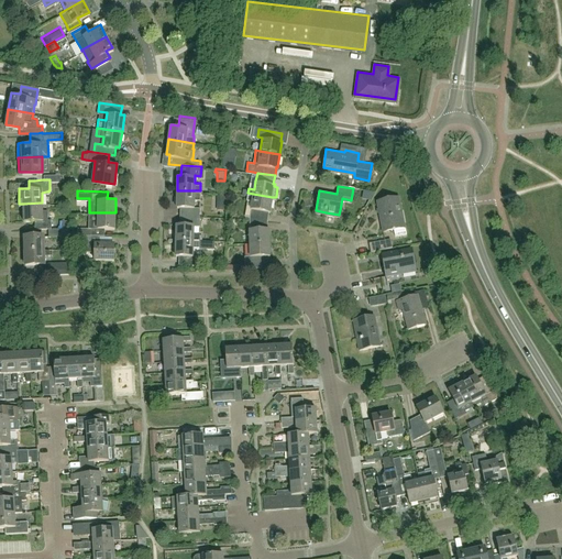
[(200,190),(177,190),(177,205),(180,205),(179,215),(200,215),(200,206),(195,206),(195,198),(200,198),(200,190)]
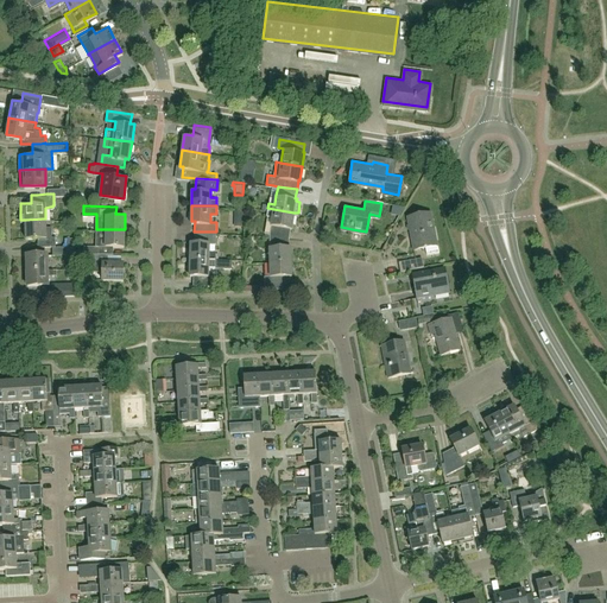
[(267,208),(266,215),(264,232),(270,233),(270,234),(270,235),(289,236),(290,227),(291,227),(293,213),(273,209),(267,208)]
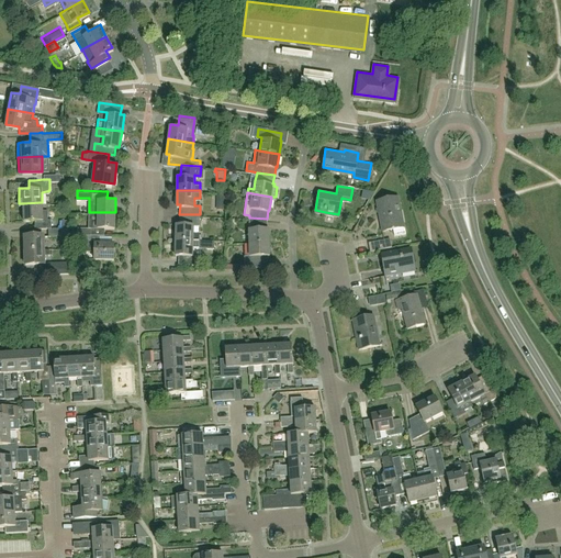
[(404,224),(397,194),(377,199),(382,229),(404,224)]
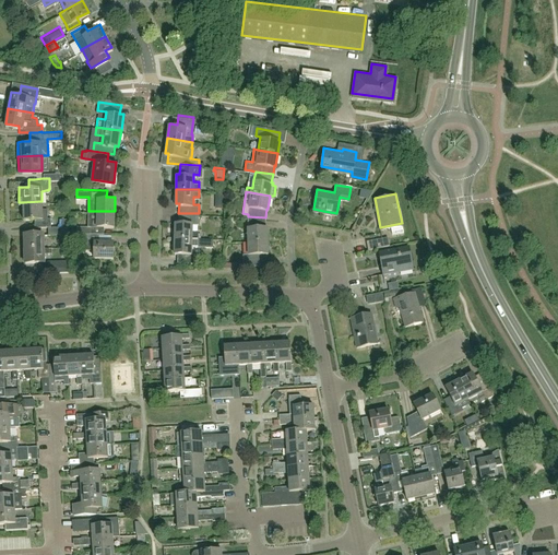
[(42,207),(42,201),(23,202),(24,217),(35,216),(35,225),(47,225),(47,233),(68,232),(68,231),(68,224),(50,224),(50,216),(47,216),(47,207),(42,207)]
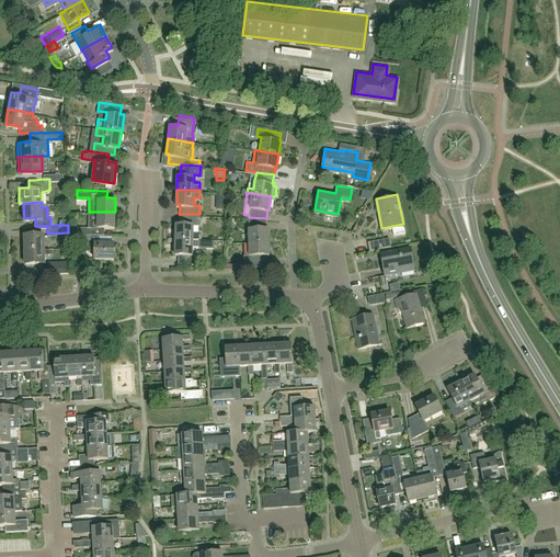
[(114,226),(115,212),(98,212),(89,212),(89,225),(77,225),(77,231),(83,232),(98,232),(103,232),(103,226),(114,226)]
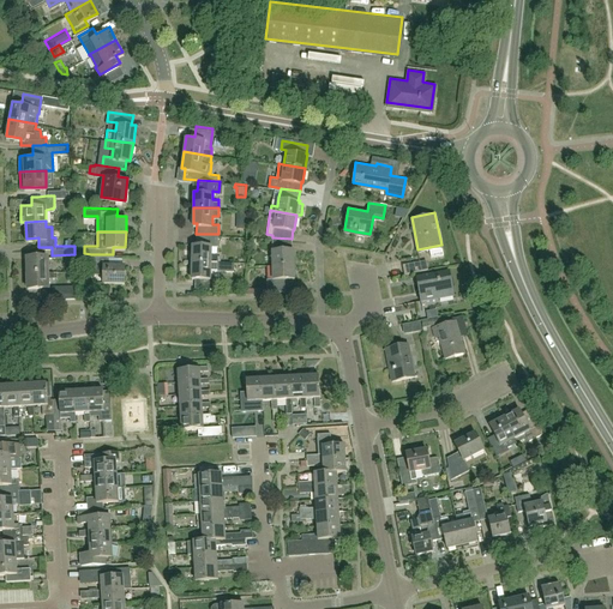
[(217,252),(211,252),(211,243),(218,243),(218,234),(196,234),(196,242),(192,242),(192,260),(216,260),(216,259),(217,252)]
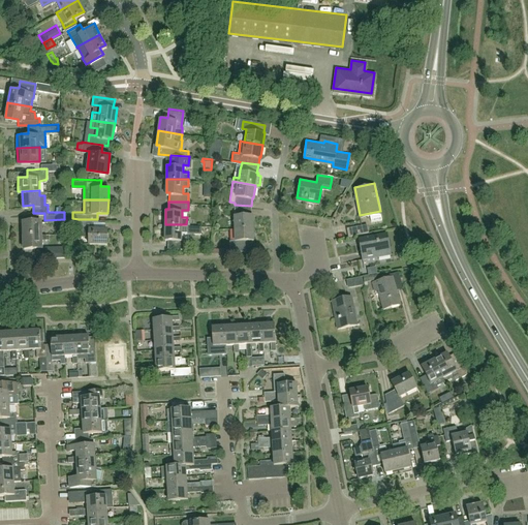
[(235,214),(235,226),(252,226),(252,213),(251,213),(251,206),(235,205),(235,214)]
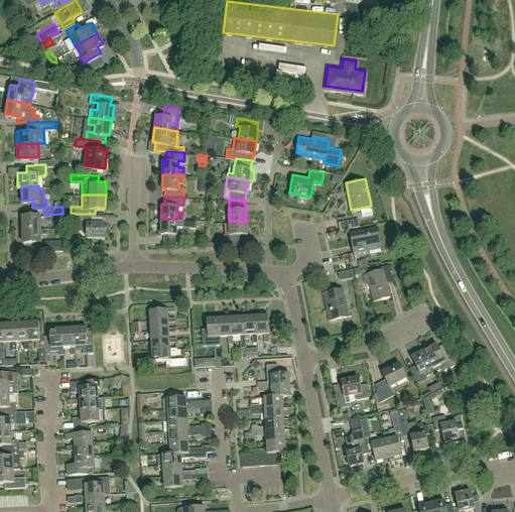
[(23,227),(40,227),(40,214),(22,214),(23,227)]
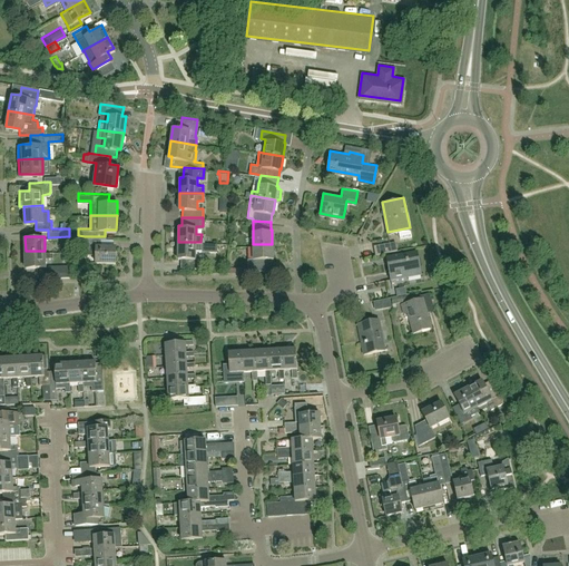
[(99,236),(85,236),(84,252),(96,253),(96,261),(116,261),(116,244),(99,244),(99,236)]
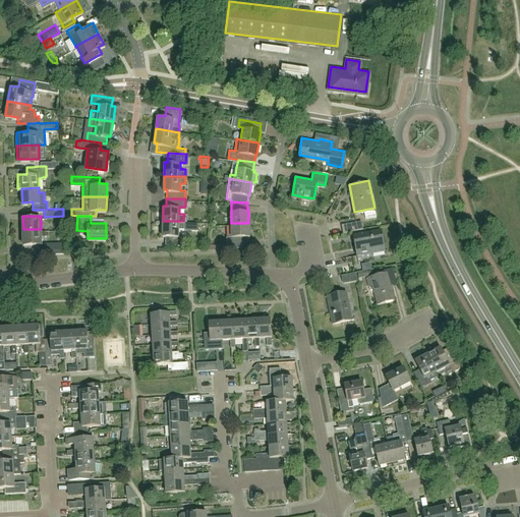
[(341,222),(342,230),(362,227),(360,218),(341,222)]
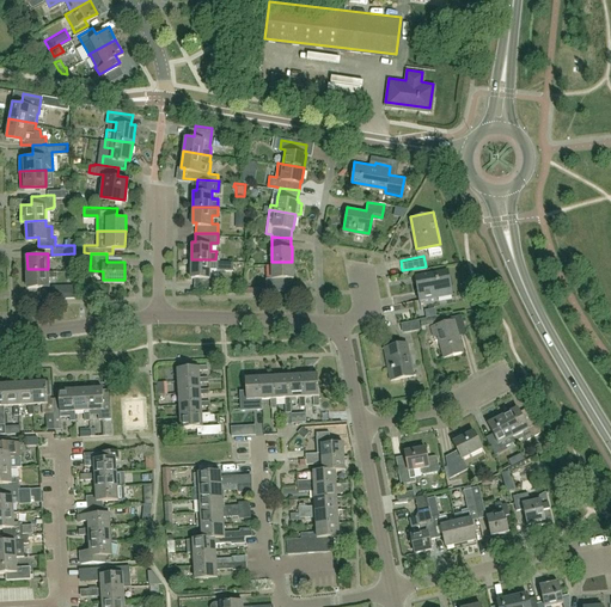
[(215,259),(191,259),(191,275),(195,275),(195,284),(217,286),(217,276),(209,276),(211,267),(232,268),(232,259),(218,258),(215,258),(215,259)]
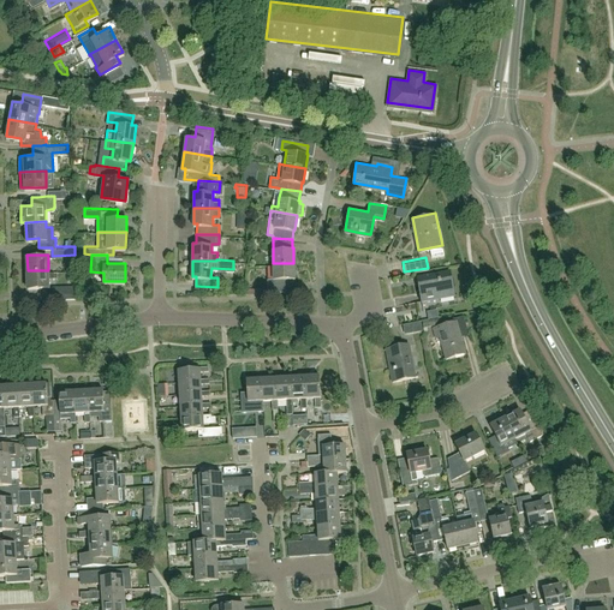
[(267,277),(267,289),(284,289),(284,277),(293,276),(293,263),(273,263),(273,277),(267,277)]
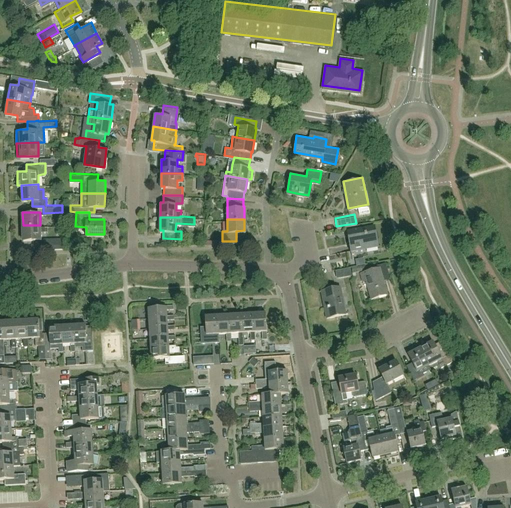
[(378,244),(374,223),(347,229),(351,249),(378,244)]
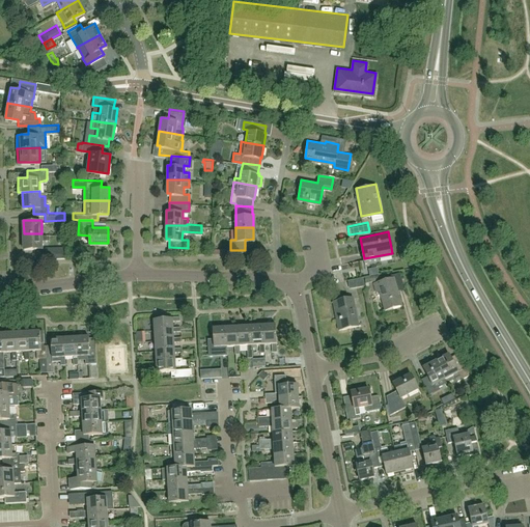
[(47,233),(42,233),(24,233),(24,247),(42,247),(42,239),(48,239),(48,233),(47,233)]
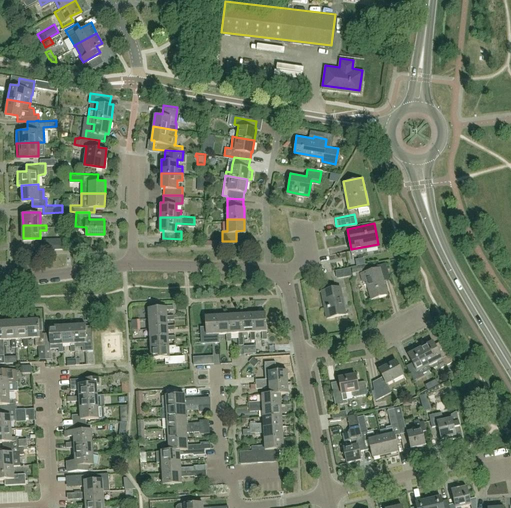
[(63,236),(44,237),(45,247),(63,246),(63,236)]
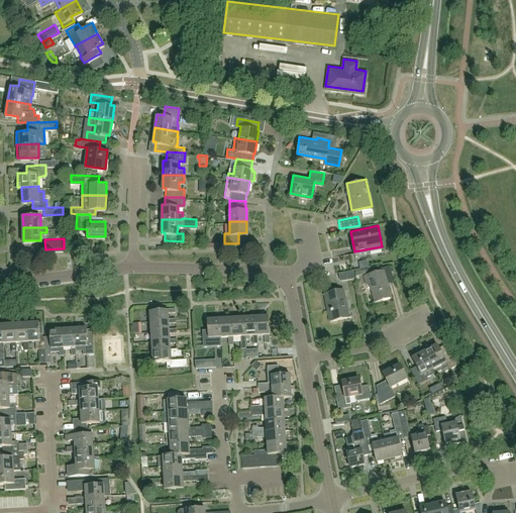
[(382,269),(365,274),(363,274),(365,283),(368,282),(373,300),(391,295),(387,282),(394,280),(389,264),(381,266),(382,269)]
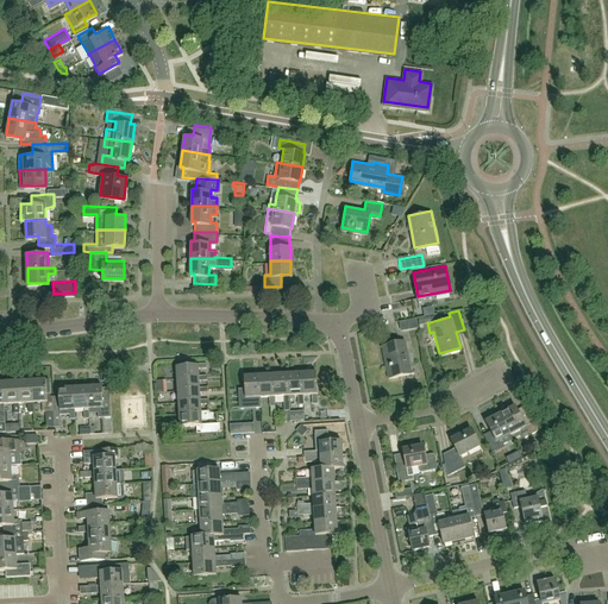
[(405,339),(381,344),(387,375),(411,370),(405,339)]
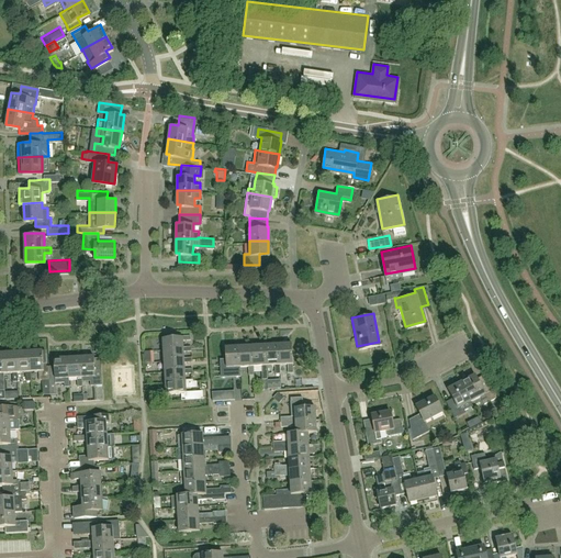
[(181,335),(163,336),(164,347),(183,346),(183,344),(183,338),(190,337),(189,333),(181,333),(181,335)]
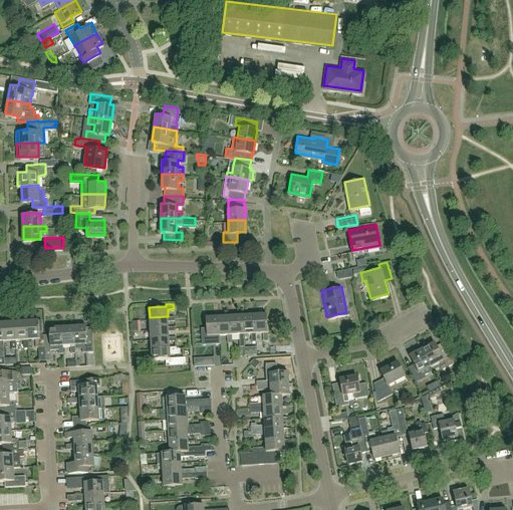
[(254,312),(255,330),(263,330),(263,338),(268,337),(266,311),(254,312)]
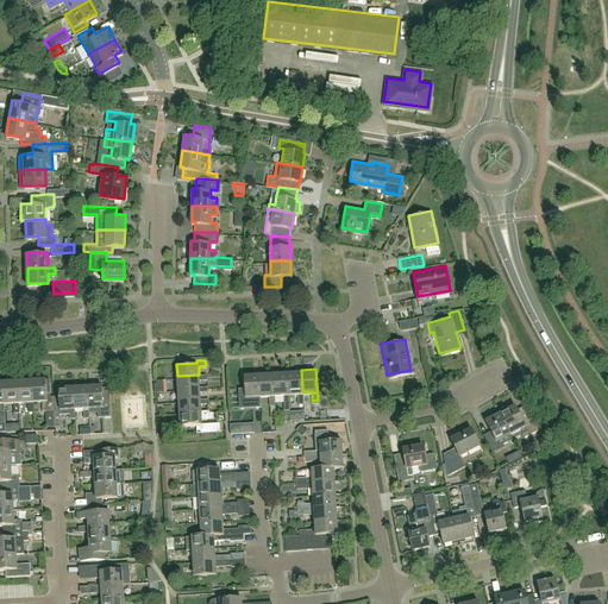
[(287,370),(273,371),(274,394),(283,392),(283,407),(288,407),(288,392),(287,370)]
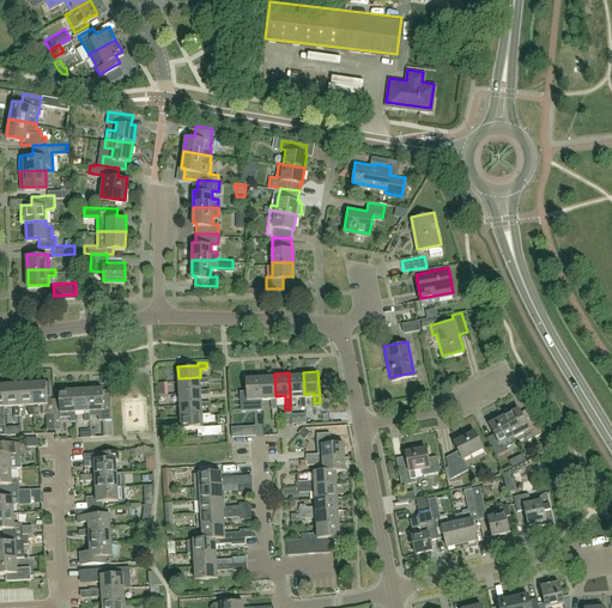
[(304,394),(303,372),(289,372),(290,395),(300,395),(300,403),(306,403),(304,394)]
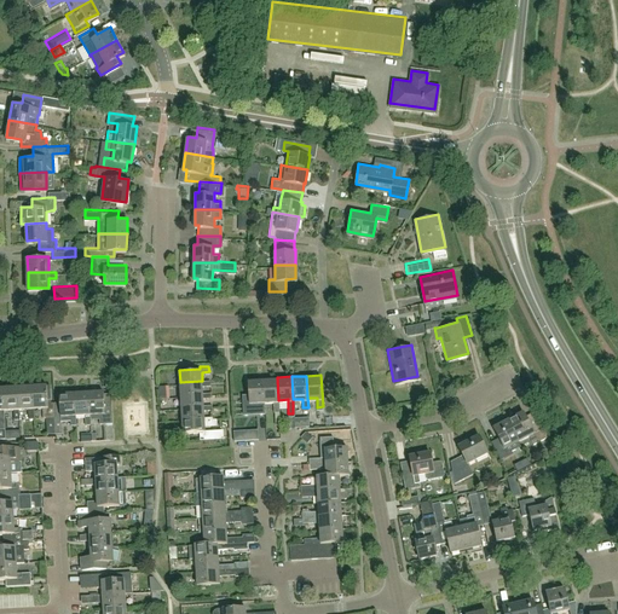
[(278,400),(277,377),(263,378),(264,400),(273,400),(273,410),(275,422),(279,422),(278,410),(279,410),(278,400)]
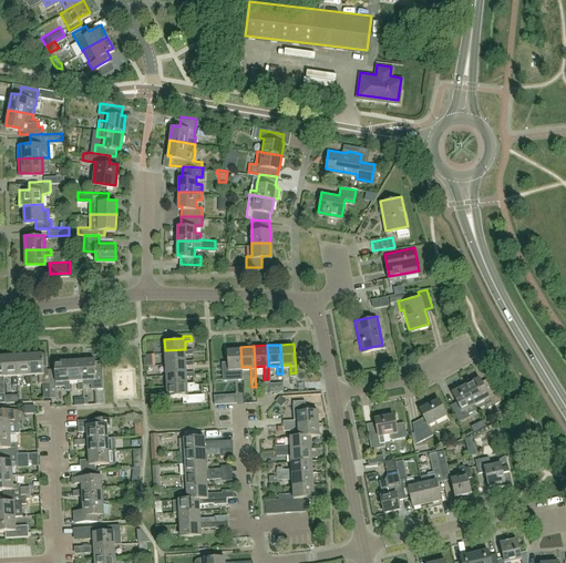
[(185,349),(165,350),(165,361),(186,360),(186,358),(185,351),(192,351),(192,347),(185,347),(185,349)]
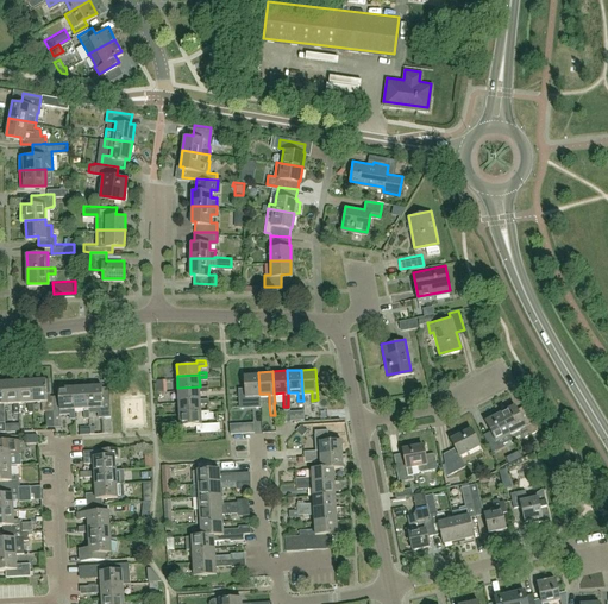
[(259,404),(259,394),(258,372),(244,373),(245,387),(238,387),(239,406),(239,403),(254,402),(254,404),(259,404)]
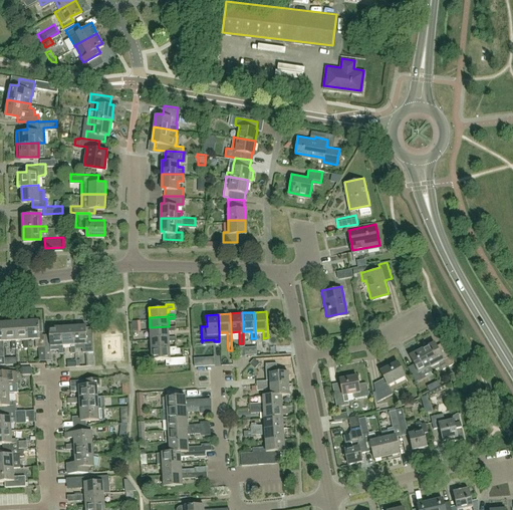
[(42,317),(26,318),(27,337),(35,336),(36,344),(45,344),(45,332),(43,332),(42,317)]
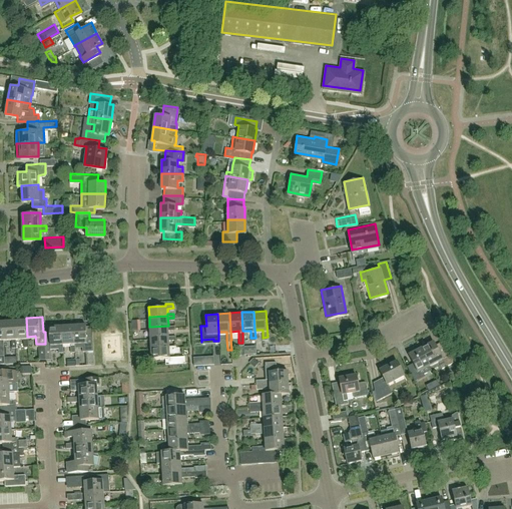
[(26,318),(15,319),(16,338),(23,337),(24,345),(28,345),(27,337),(26,318)]
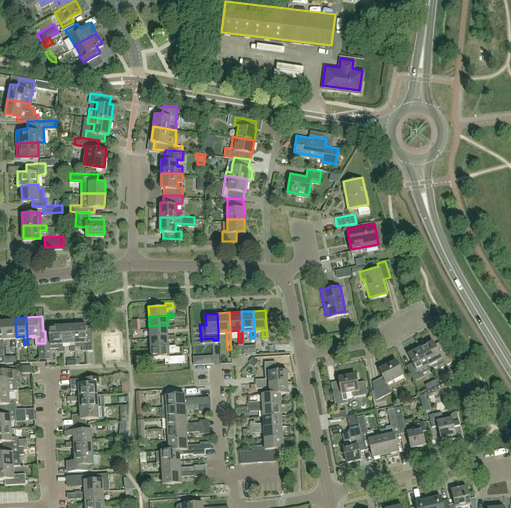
[(15,318),(3,318),(4,337),(11,337),(12,344),(12,349),(15,349),(16,349),(16,344),(16,337),(15,318)]
